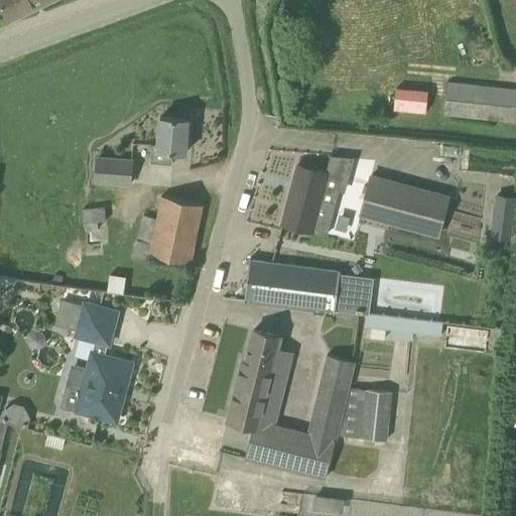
[(0,0),(0,5),(7,19),(45,0),(0,0)]
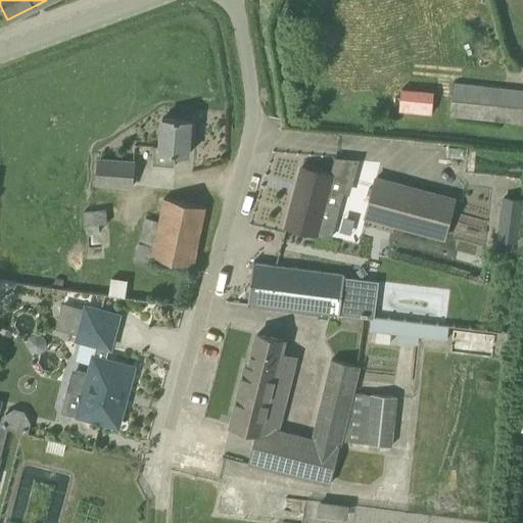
[(522,89),(455,83),(450,116),(522,123),(522,89)]
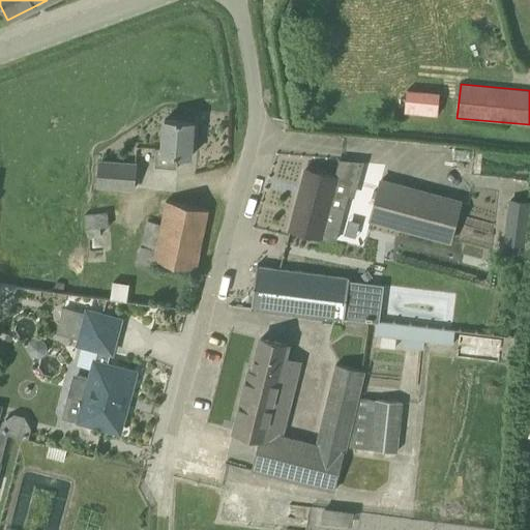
[(404,87),(401,111),(436,116),(439,91),(404,87)]
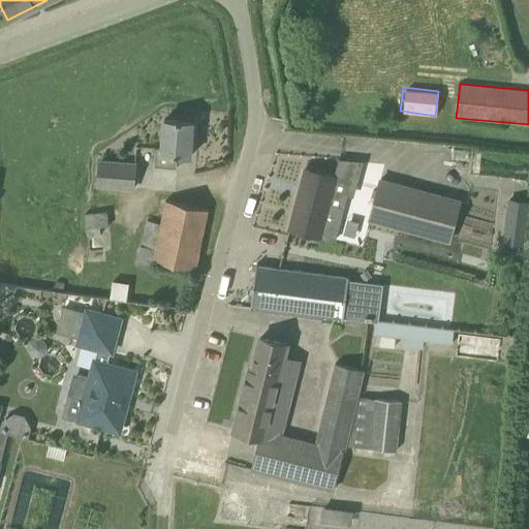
[(191,156),(193,122),(165,120),(163,146),(156,145),(154,165),(177,167),(178,155),(191,156)]
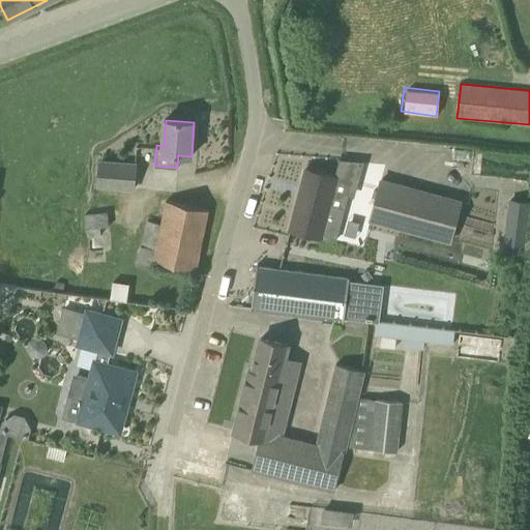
[(355,197),(364,163),(341,159),(335,177),(305,169),(290,229),(336,241),(349,196),(355,197)]
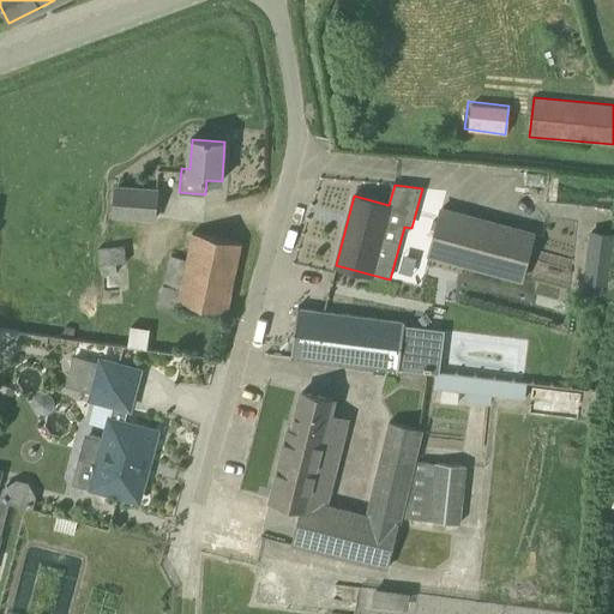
[(116,187),(114,216),(156,220),(158,191),(116,187)]
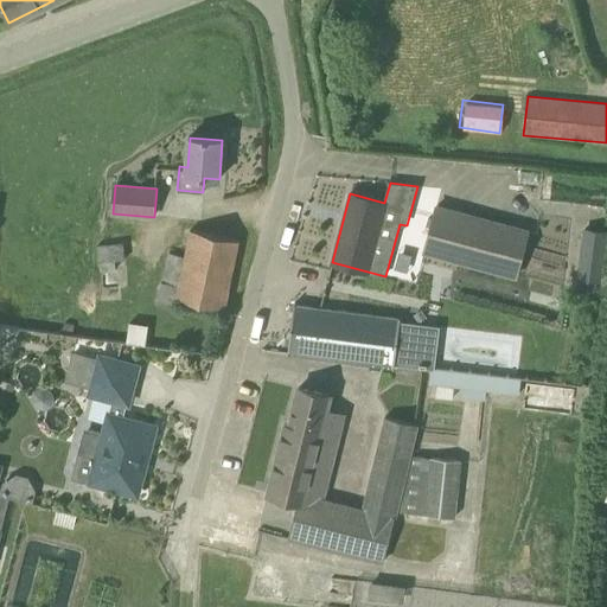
[(517,279),(531,228),(435,203),(422,254),(517,279)]
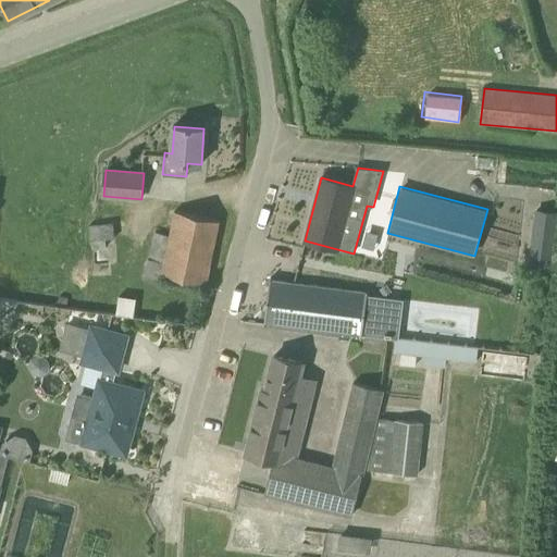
[(553,259),(556,231),(556,211),(537,209),(531,256),(553,259)]
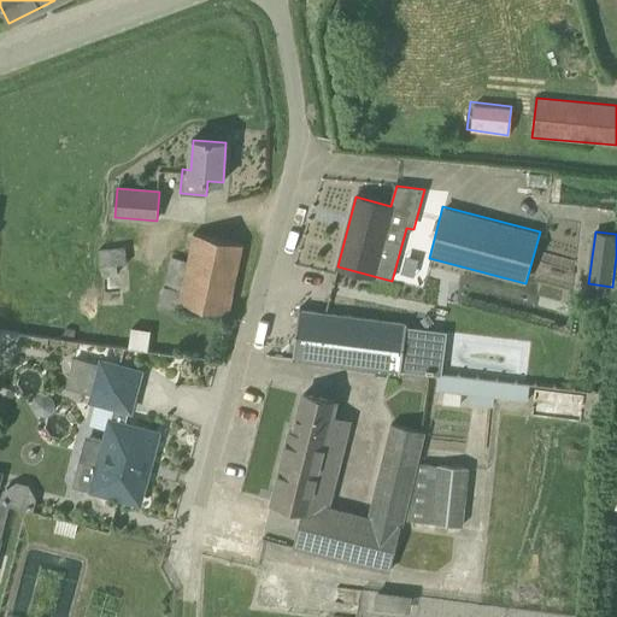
[(229,315),(244,245),(195,234),(189,262),(172,258),(168,288),(181,291),(178,304),(229,315)]
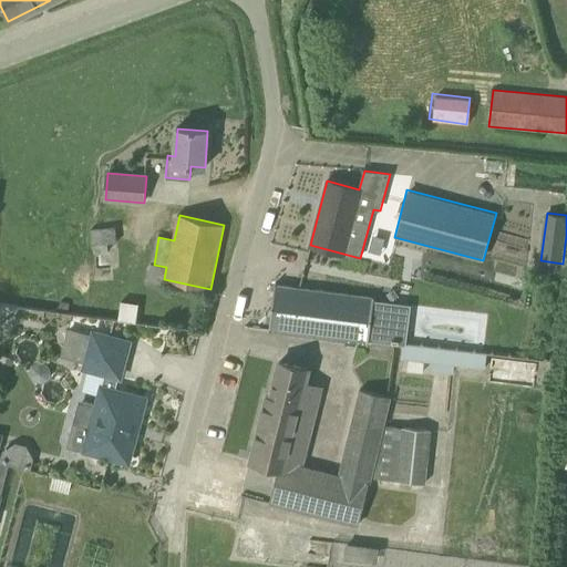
[(91,229),(93,245),(117,241),(115,226),(91,229)]
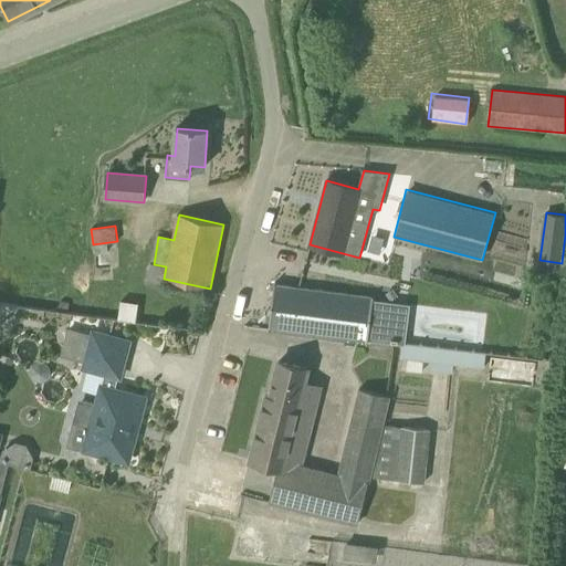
[(367,342),(373,297),(275,284),(269,328),(367,342)]
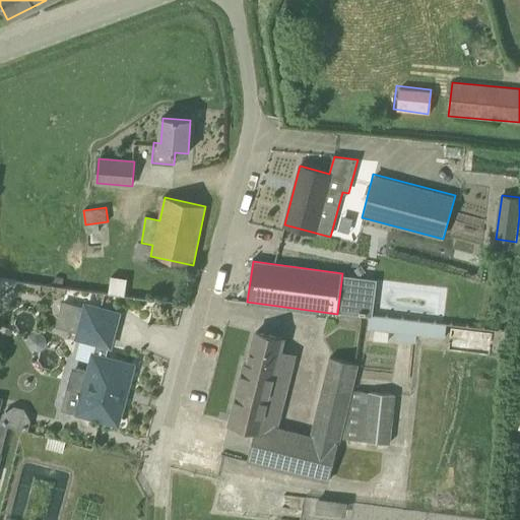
[(82,307),(62,302),(55,327),(76,332),(74,338),(96,344),(94,351),(91,350),(81,391),(66,387),(61,408),(118,424),(133,365),(106,358),(109,345),(110,345),(119,313),(83,304),(82,307)]
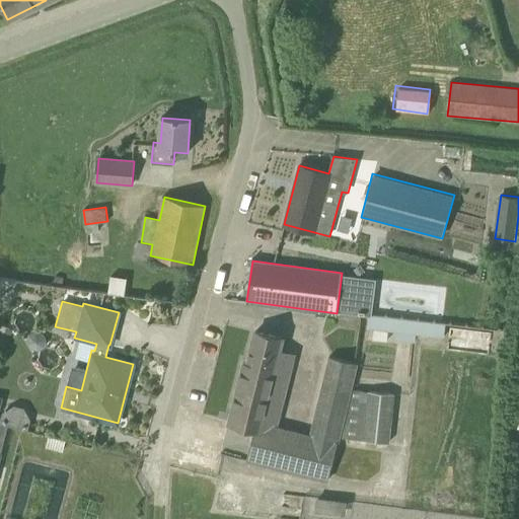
[(444,337),(445,324),(369,316),(367,328),(398,331),(416,332),(444,337)]
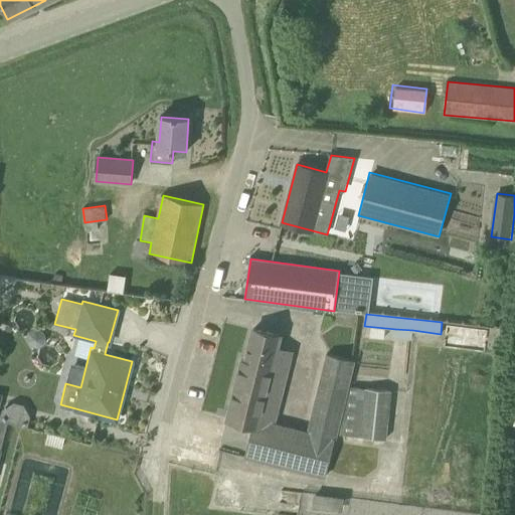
[(227,419),(252,425),(271,430),(273,421),(288,364),(279,362),(283,348),(278,347),(281,335),(254,328),(245,360),(242,359),(227,419)]
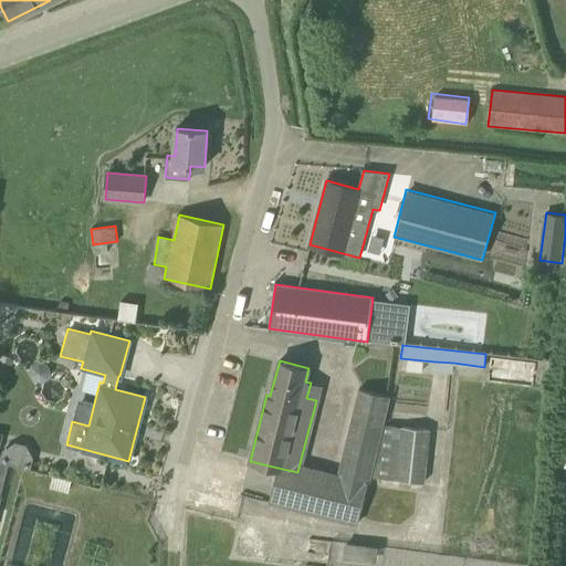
[(368,480),(369,475),(384,425),(390,396),(358,388),(338,473),(368,480)]
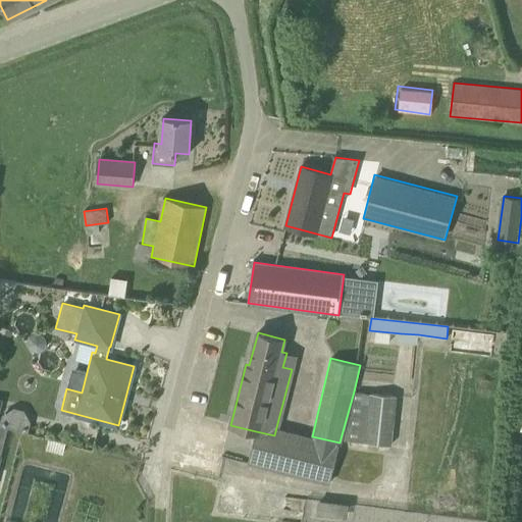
[(398,396),(354,392),(341,438),(393,445),(398,396)]
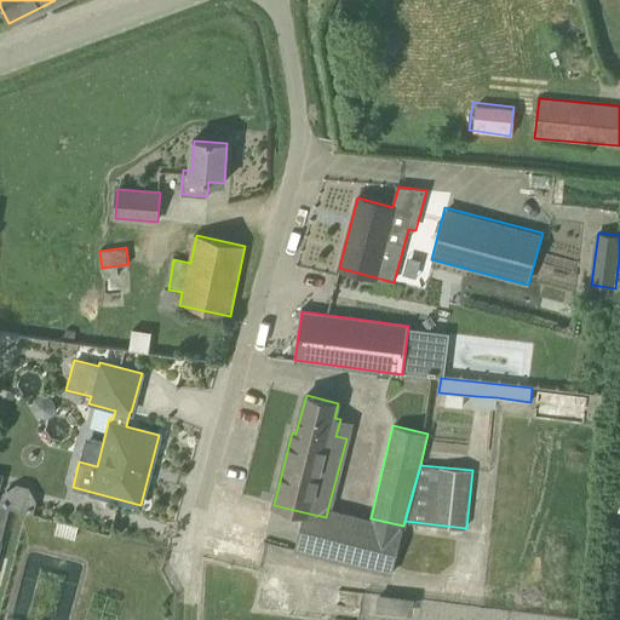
[(0,540),(10,507),(34,515),(38,501),(28,487),(17,483),(3,492),(0,501),(0,489),(4,475),(0,474),(0,540)]
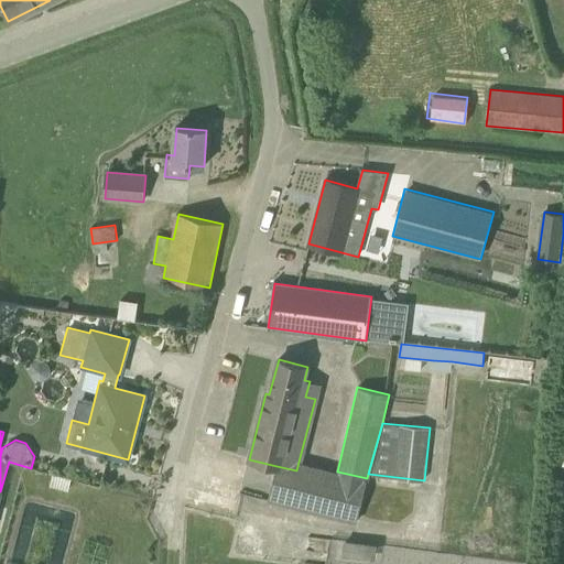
[(269,499),(306,509),(304,514),(328,521),(329,516),(356,522),(367,478),(337,472),(299,462),(296,470),(277,466),(269,499)]
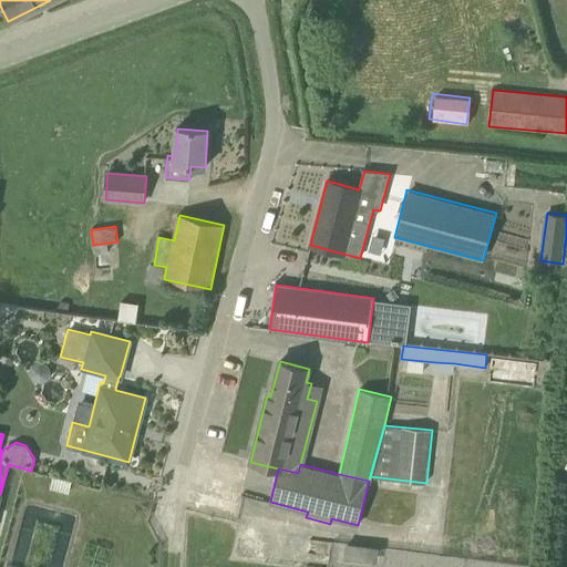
[(352,554),(372,557),(373,547),(353,545),(352,554)]
